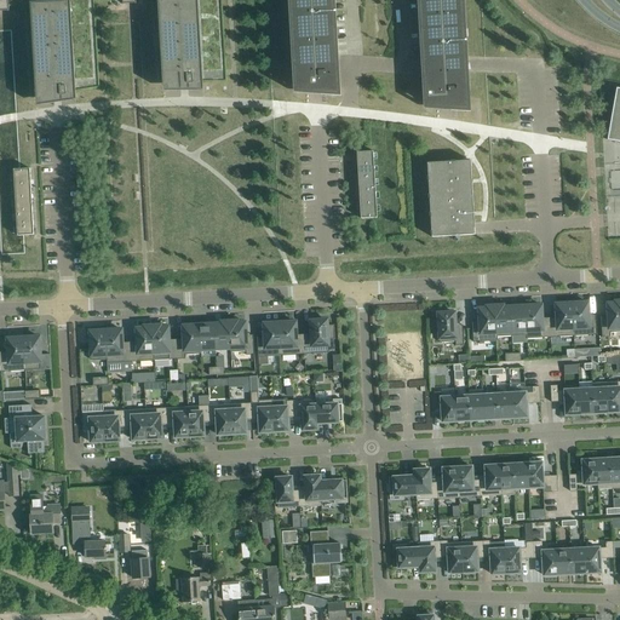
[(0,0),(0,10),(7,11),(9,11),(9,6),(26,5),(27,16),(30,16),(30,22),(27,22),(28,41),(32,40),(32,46),(28,46),(30,70),(34,70),(34,76),(30,76),(32,97),(36,97),(36,105),(76,101),(75,91),(99,87),(98,73),(98,70),(98,68),(97,64),(93,0),(104,0),(122,0),(122,5),(124,4),(135,3),(135,4),(136,4),(136,0),(153,0),(154,9),(158,9),(158,15),(154,15),(155,33),(159,33),(159,39),(155,39),(158,63),(161,63),(161,69),(158,69),(158,81),(162,81),(164,91),(204,91),(204,81),(227,81),(225,67),(225,64),(224,55),(224,51),(220,0),(0,0)]
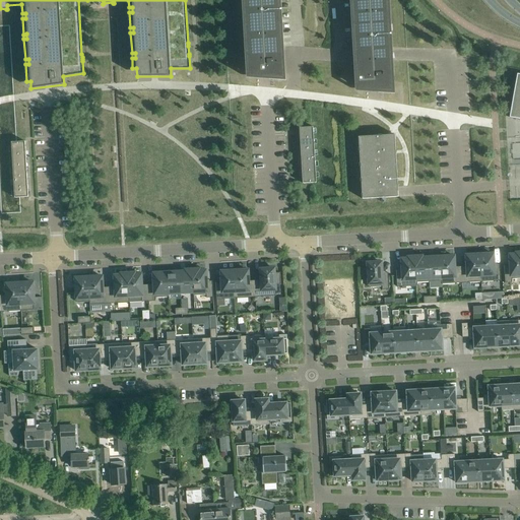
[(278,0),(244,0),(249,69),(283,70),(278,0)]
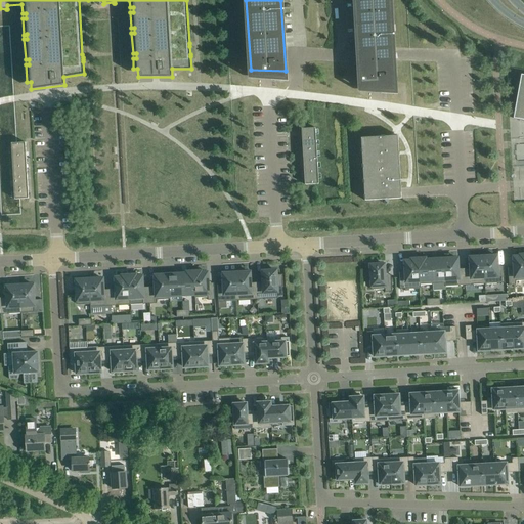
[(389,0),(355,0),(360,85),(395,87),(389,0)]
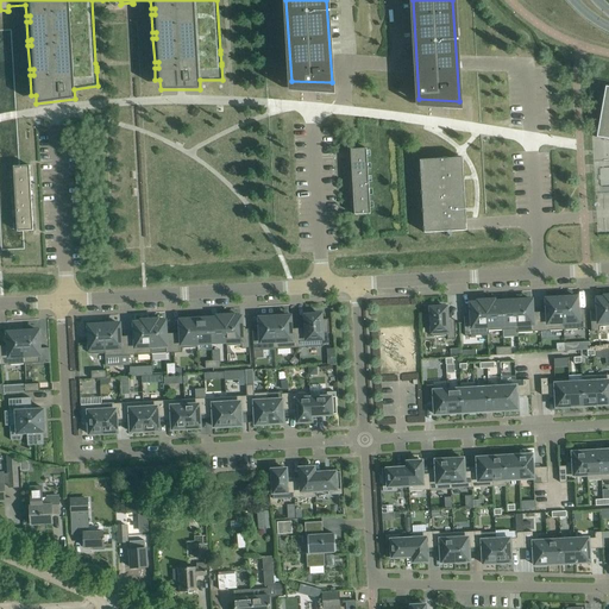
[(608,87),(606,87),(596,138),(608,139),(608,87)]
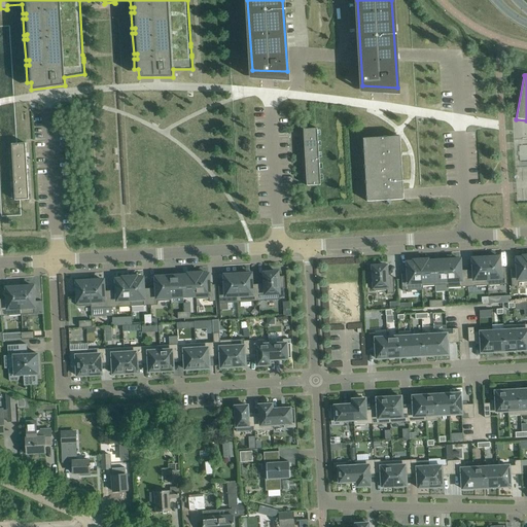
[(304,140),(318,140),(317,129),(304,129),(304,140)]
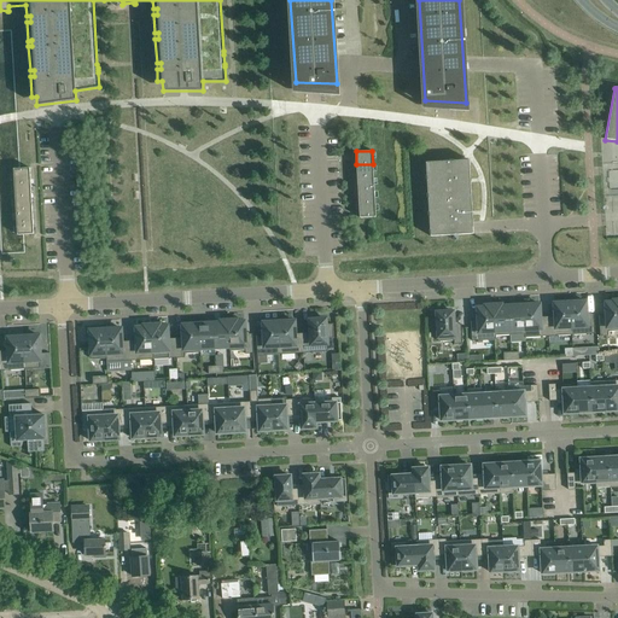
[(426,163),(431,237),(473,234),(470,167),(468,161),(462,161),(426,163)]
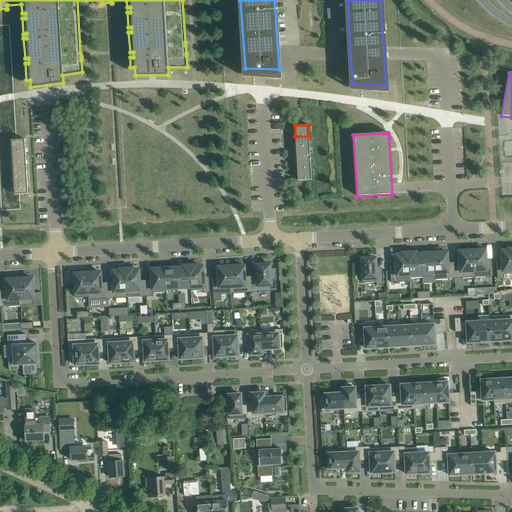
[(296,147),(309,147),(309,136),(295,136),(296,147)]
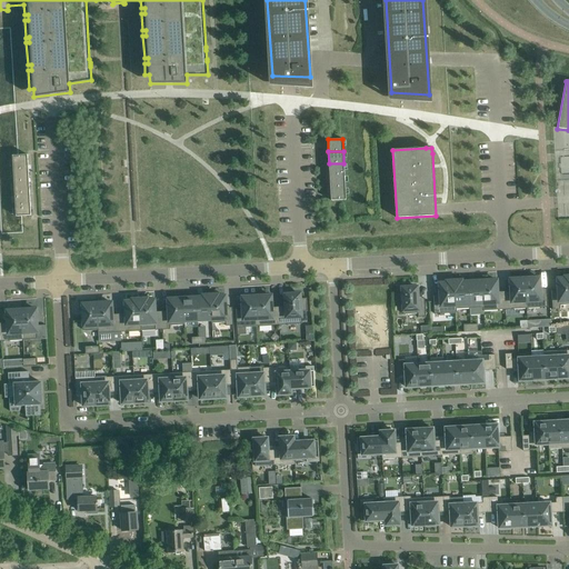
[(13,168),(28,167),(27,155),(12,156),(13,168)]
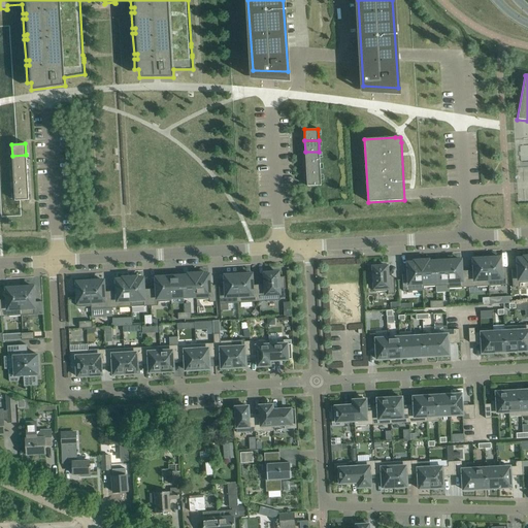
[(306,163),(320,163),(319,152),(305,152),(306,163)]
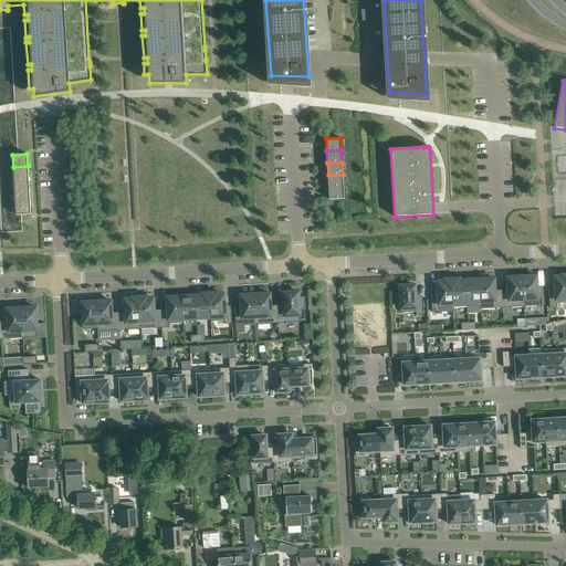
[(28,166),(13,167),(13,179),(29,178),(28,166)]
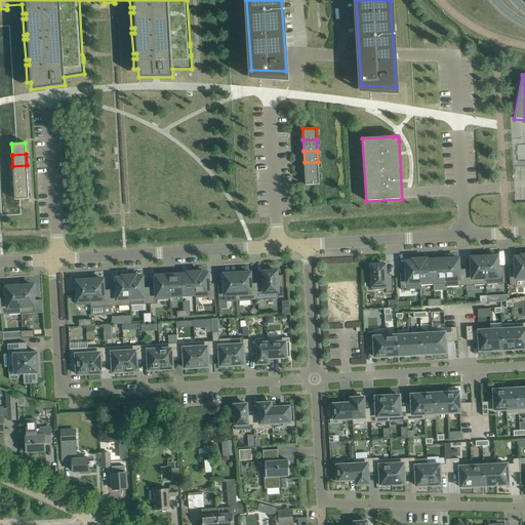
[(305,173),(319,172),(318,162),(305,162),(305,173)]
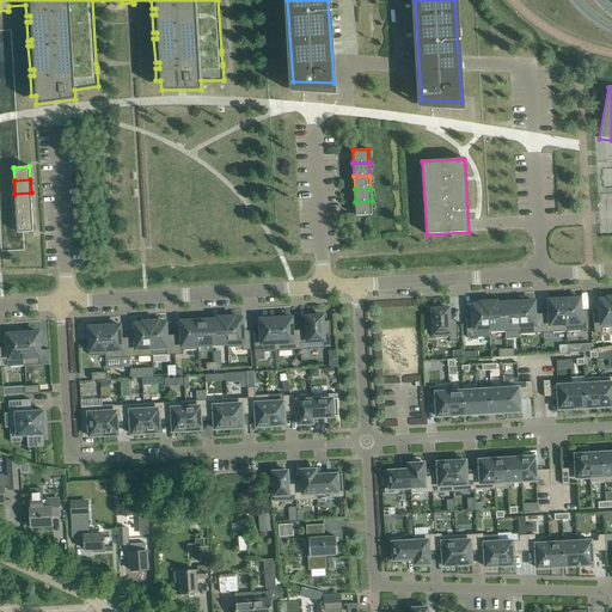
[(31,193),(14,194),(16,207),(31,206),(31,193)]
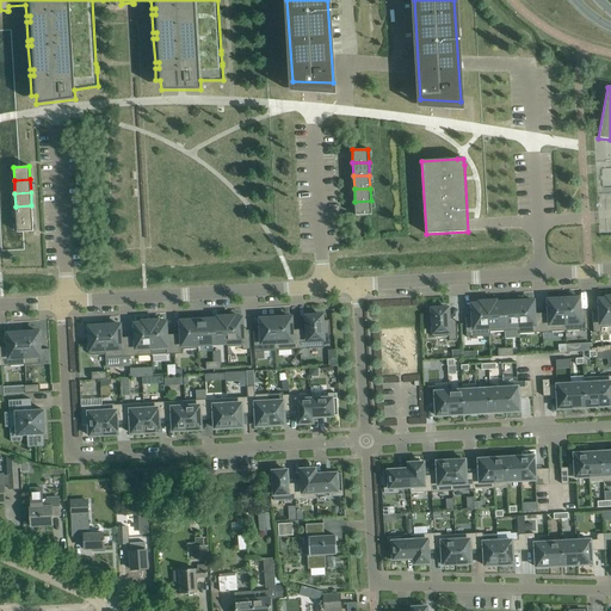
[(371,201),(355,202),(356,215),(371,214),(371,201)]
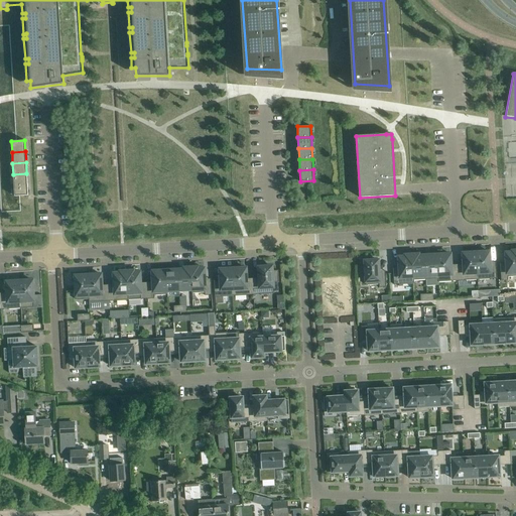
[(14,185),(27,184),(26,173),(13,174),(14,185)]
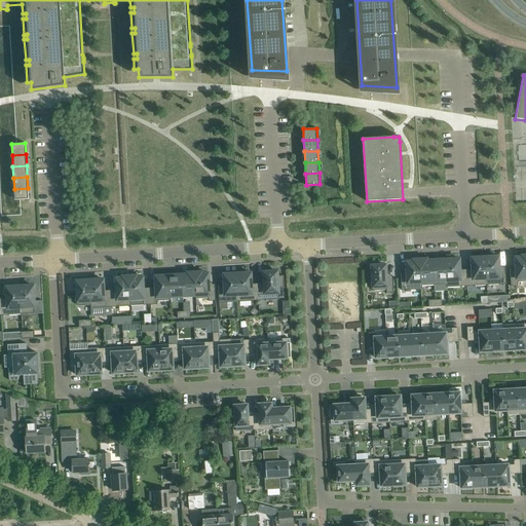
[(28,188),(14,189),(14,200),(29,199),(28,188)]
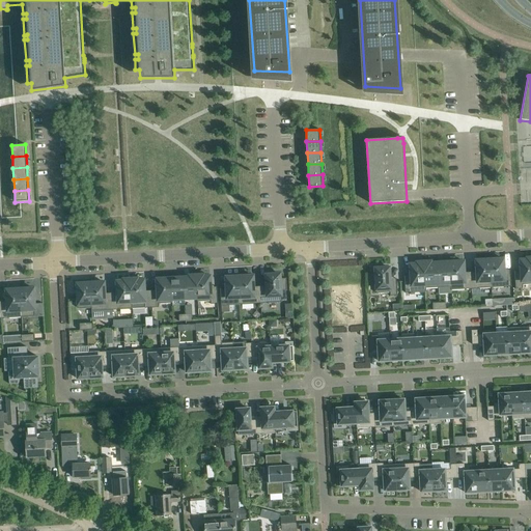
[(491,258),(490,258),(492,288),(511,286),(510,270),(504,271),(503,257),(497,258),(495,258),(491,258)]
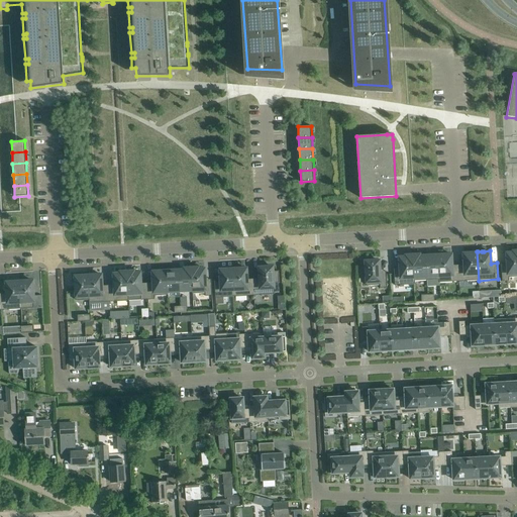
[(516,276),(516,250),(514,250),(513,250),(507,251),(508,264),(501,265),(503,281),(509,280),(509,277),(516,276)]
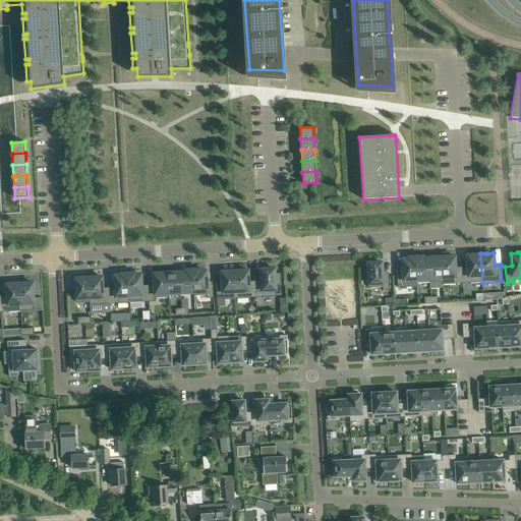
[(468,267),(462,268),(462,284),(482,283),(480,253),(479,253),(475,253),(473,253),(473,254),(467,254),(468,267)]
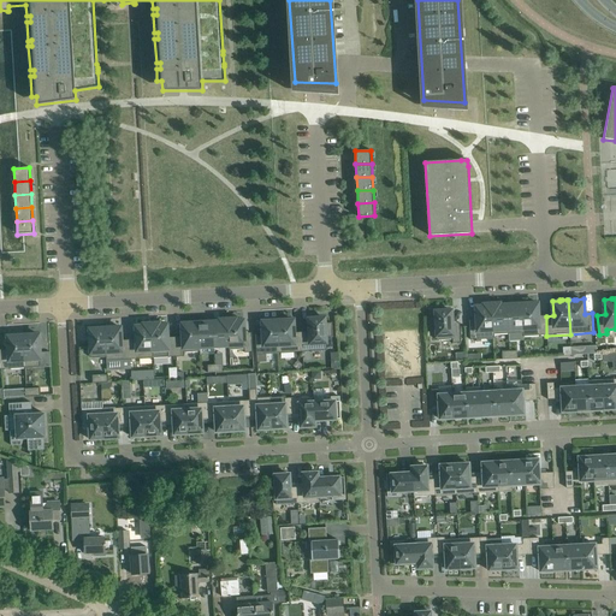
[(508,304),(507,304),(508,333),(523,333),(522,302),(521,302),(515,303),(514,303),(514,304),(508,306),(508,304)]
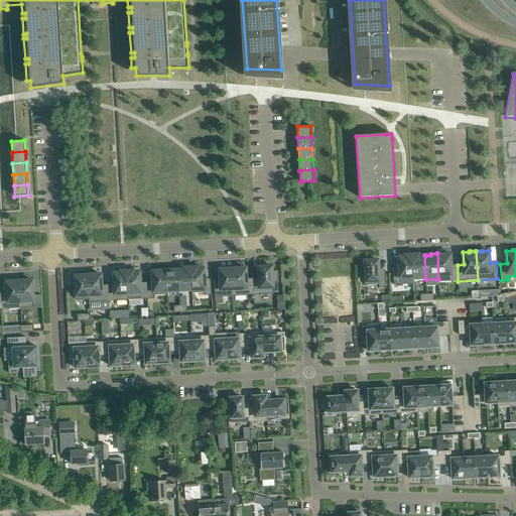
[(437,253),(438,279),(438,282),(458,281),(458,265),(450,265),(450,253),(443,253),(442,253),(437,253)]
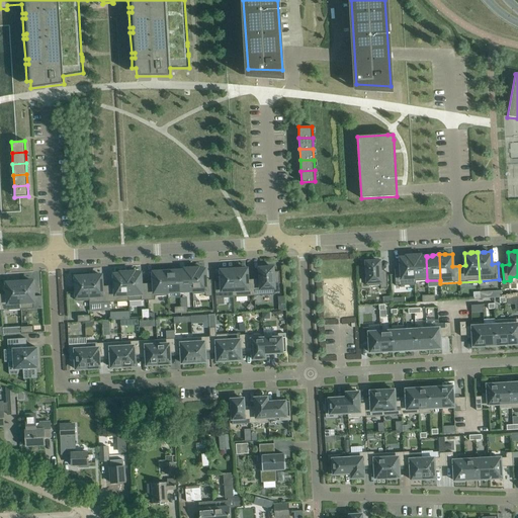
[(427,280),(426,256),(425,257),(420,257),(420,255),(419,255),(419,256),(414,256),(413,256),(415,281),(427,280)]
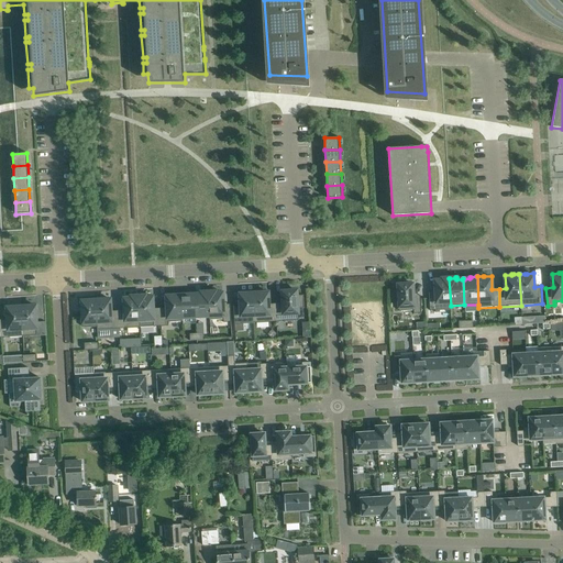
[(451,306),(449,278),(443,278),(442,278),(434,279),(435,293),(429,293),(430,310),(451,309),(451,306)]
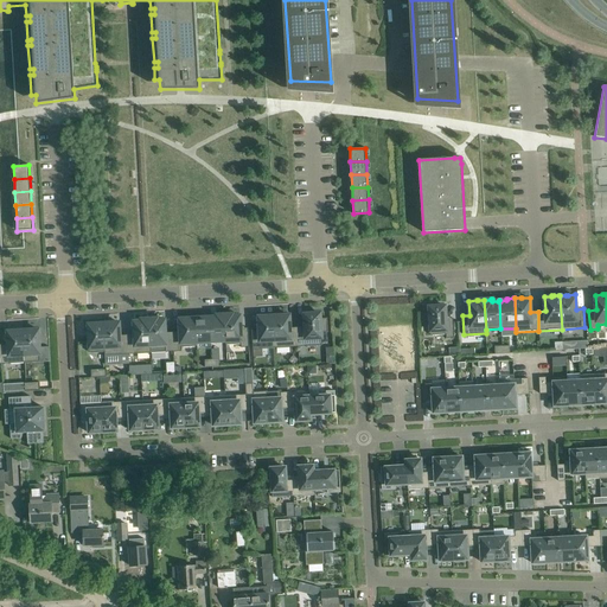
[(445,306),(429,307),(429,312),(425,313),(426,327),(430,326),(430,336),(446,334),(446,338),(454,338),(453,319),(446,319),(445,306)]
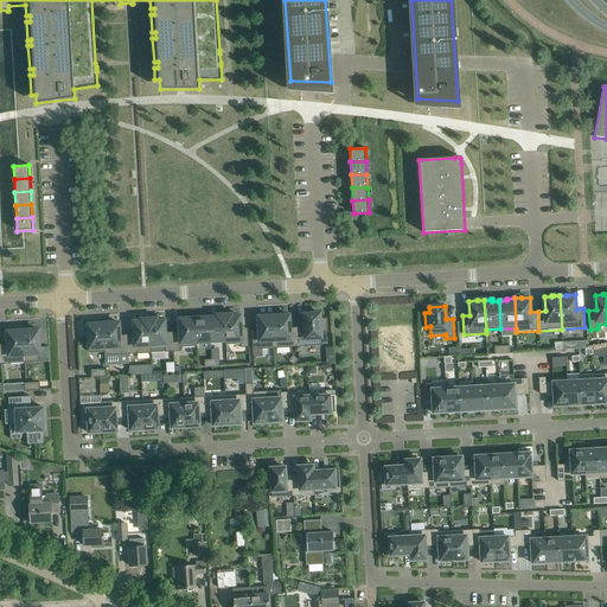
[(305,327),(298,327),(299,347),(321,345),(321,333),(328,332),(327,318),(320,319),(320,312),(304,312),(305,327)]
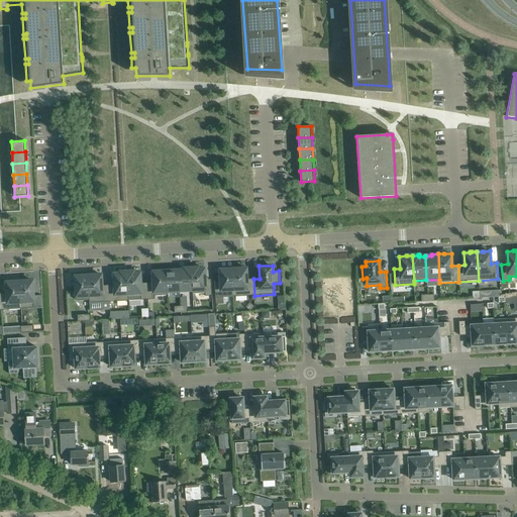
[(233,268),(234,297),(254,296),(253,279),(247,280),(246,267),(240,268),(238,268),(233,268)]
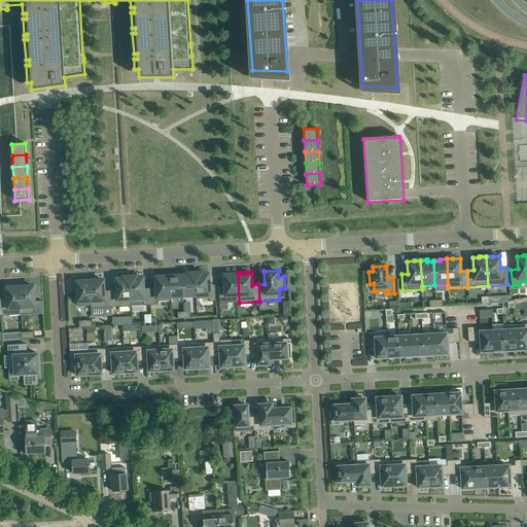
[(183,276),(182,276),(183,296),(196,296),(197,296),(195,273),(195,274),(189,274),(187,274),(188,276),(183,276)]
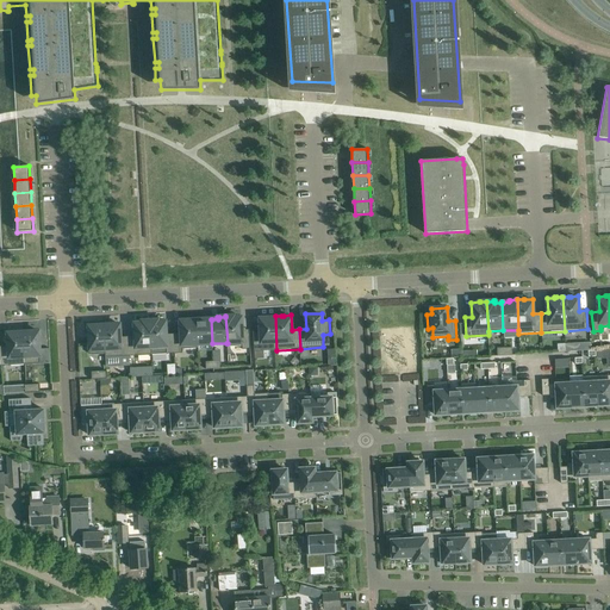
[(226,316),(225,316),(228,343),(226,343),(226,347),(242,346),(242,349),(250,349),(249,330),(242,330),(241,316),(234,316),(232,316),(226,317),(226,316)]
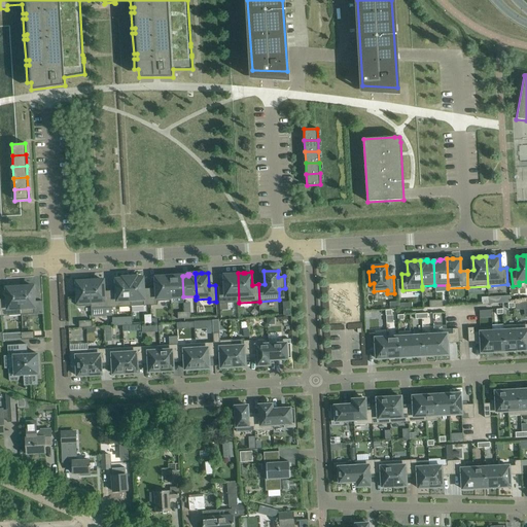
[(239,303),(238,273),(237,273),(232,273),(231,273),(231,274),(224,274),(224,286),(218,287),(219,304),(239,303)]
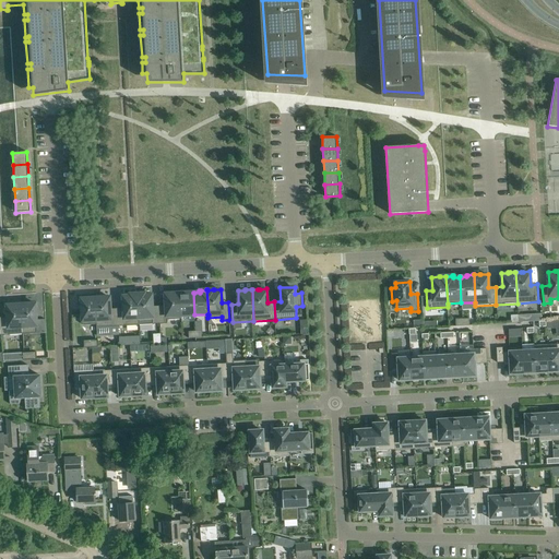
[(194,314),(193,293),(192,293),(187,293),(187,290),(186,292),(180,292),(179,292),(180,316),(181,316),(194,314)]
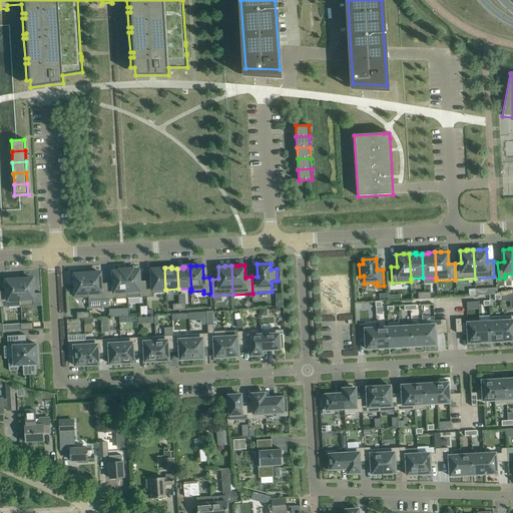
[(152,281),(146,281),(147,298),(153,297),(153,294),(166,293),(166,290),(165,290),(164,268),(163,268),(159,268),(157,268),(151,269),(152,281)]
